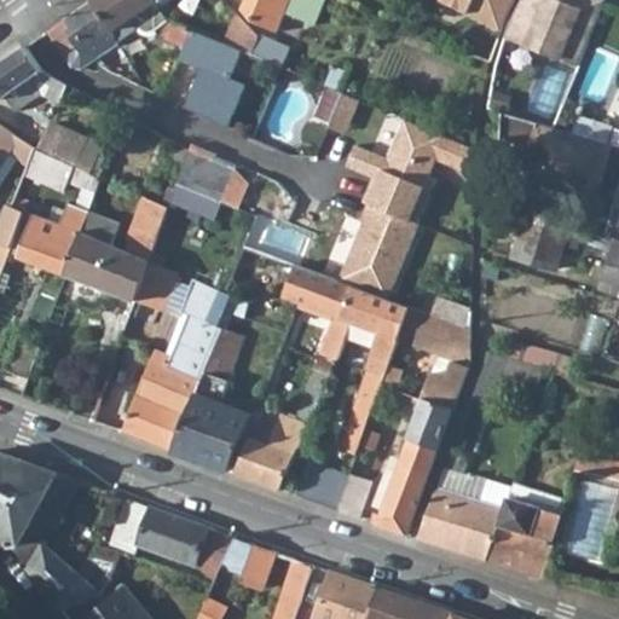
[(184,47),(192,28),(168,17),(161,7),(155,0),(93,0),(92,1),(113,30),(133,16),(140,28),(150,35),(160,29),(162,38),(184,47)]
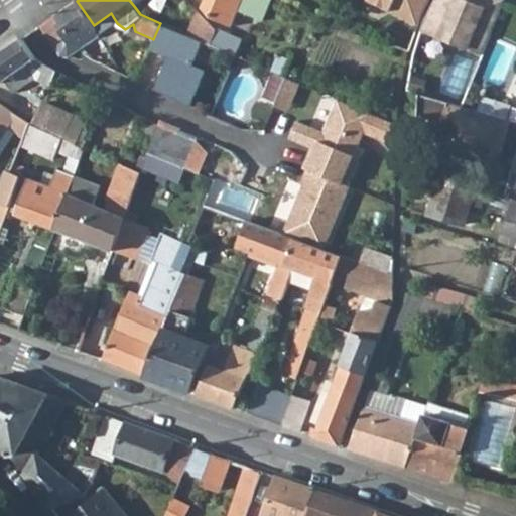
[(217,0),(210,18),(230,27),(237,12),(262,22),(270,0),(217,0)]
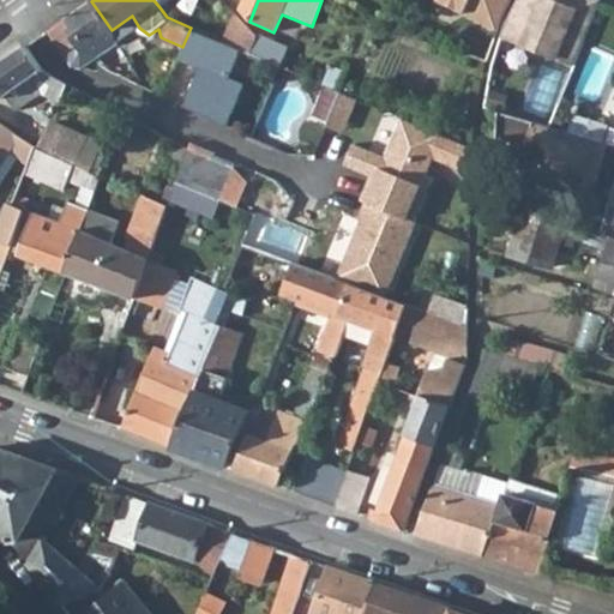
[(433,0),(495,31),(510,0),(433,0)]
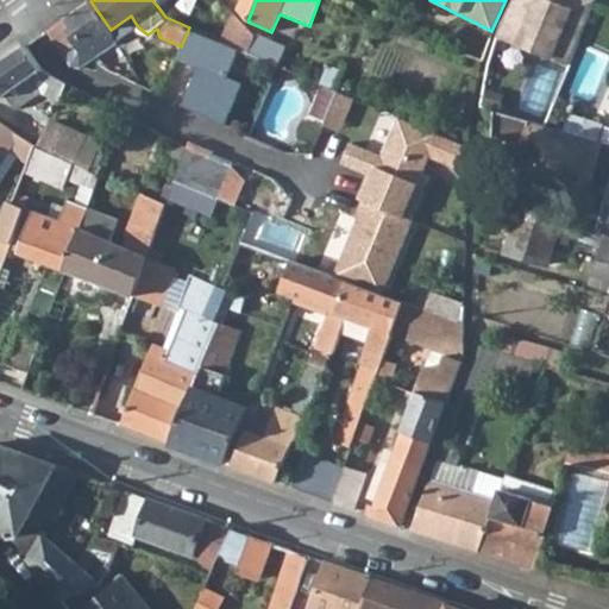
[(594,0),(512,0),(501,24),(496,35),(502,37),(509,33),(533,43),(535,51),(570,64),(594,0)]
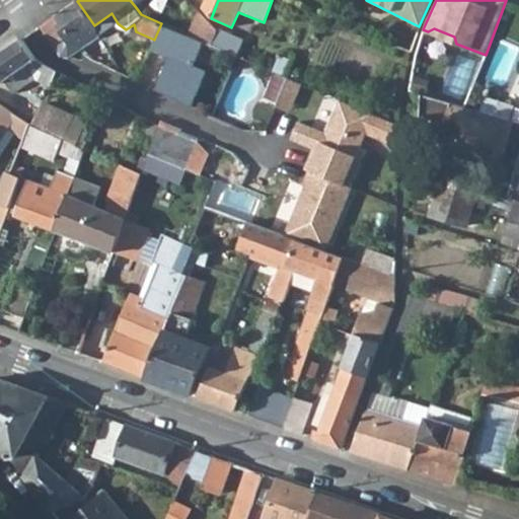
[(65,49),(70,57),(99,35),(94,25),(77,1),(42,25),(60,53),(65,49)]
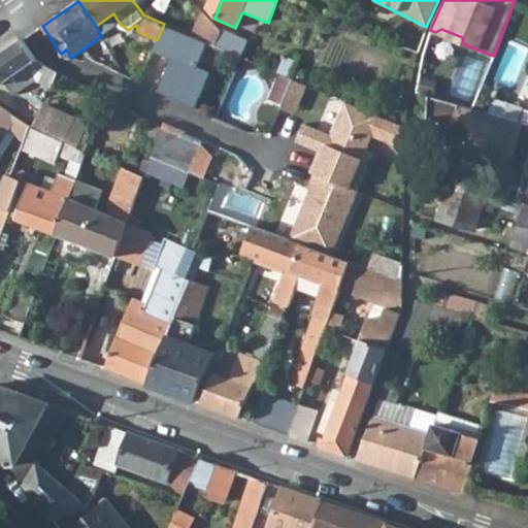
[(101,36),(120,24),(113,13),(96,26),(101,36)]
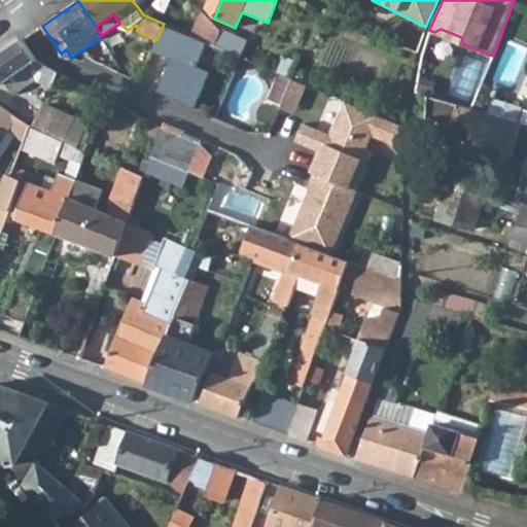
[(208,42),(215,46),(221,31),(205,15),(195,37),(208,42)]
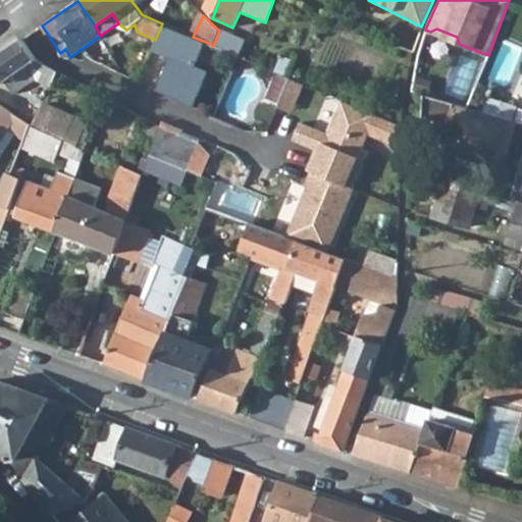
[(193,37),(162,23),(155,40),(151,50),(174,60),(171,67),(166,65),(155,91),(193,108),(208,74),(194,68),(206,42),(193,37)]
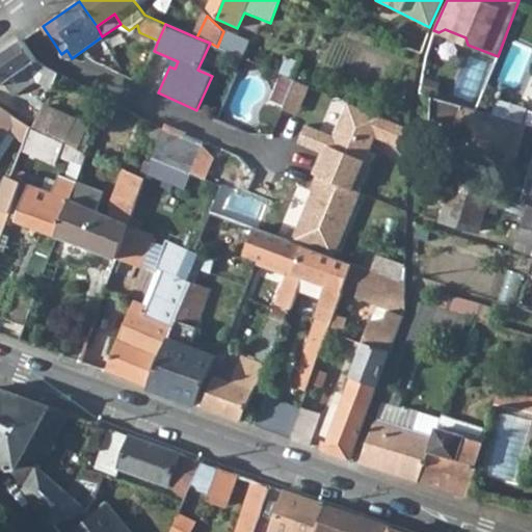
[(445,29),(439,32),(468,45),(466,37),(445,29)]
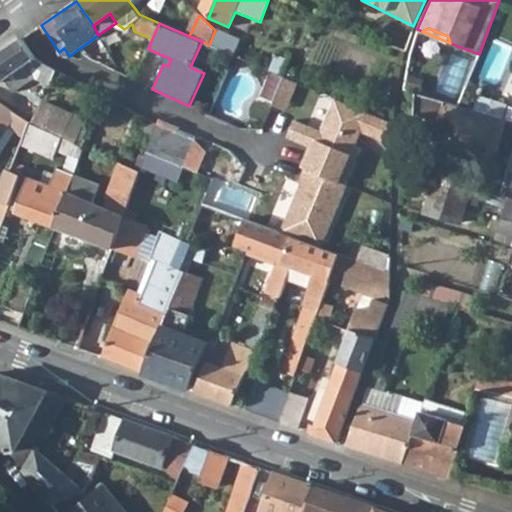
[(215,30),(209,45),(234,55),(244,59),(250,42),(215,29),(215,30)]
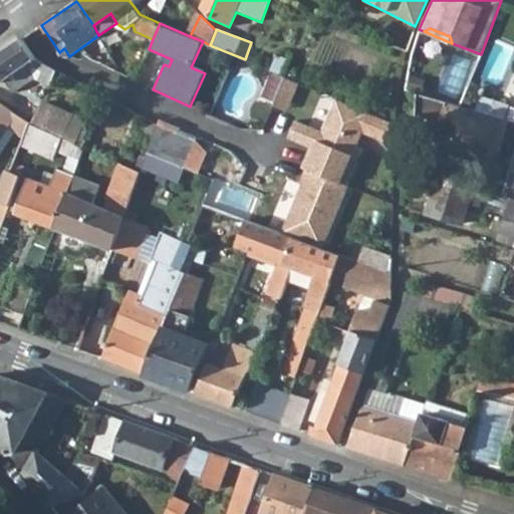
[(0,80),(0,81),(4,79),(26,65),(34,78),(43,82),(47,74),(53,78),(56,70),(36,59),(21,38),(0,52),(0,80)]
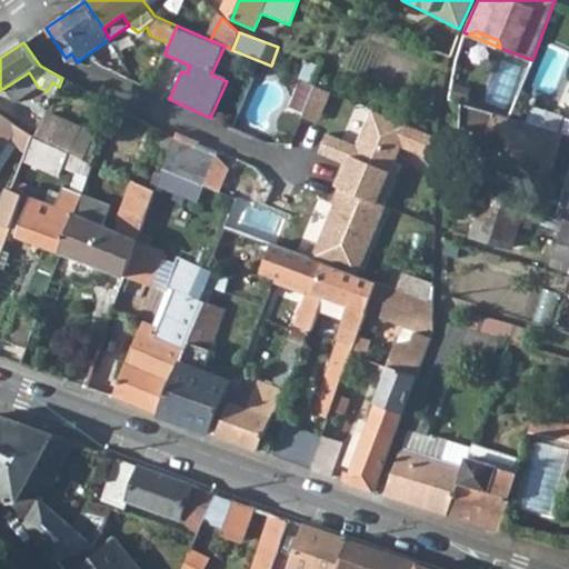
[(15,102),(38,87),(29,72),(5,88),(15,102)]
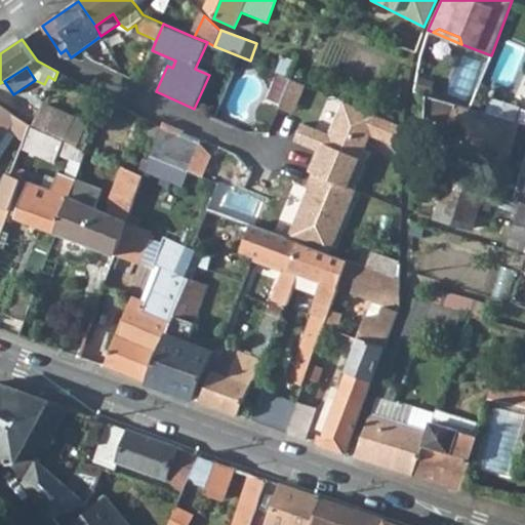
[(294,113),(305,84),(291,78),(280,107),(294,113)]
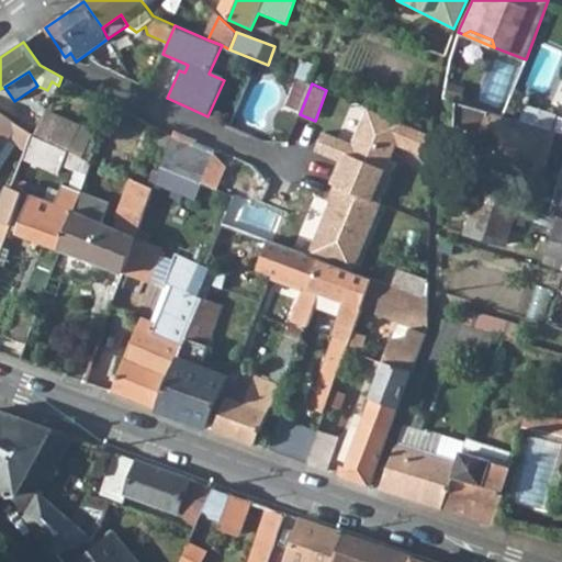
[(457,103),(453,164),(473,169),(478,155),(524,168),(523,175),(542,180),(549,154),(546,153),(548,147),(551,148),(555,131),(457,103)]
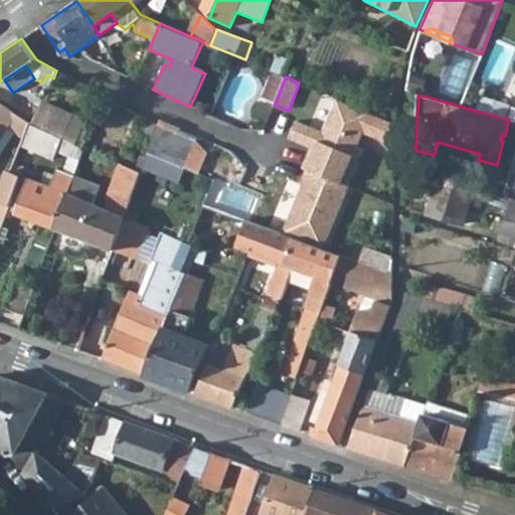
[(310,147),(302,167),(307,169),(347,185),(363,150),(357,147),(363,133),(396,147),(396,125),(336,99),(322,133),(296,121),(289,138),(310,147)]
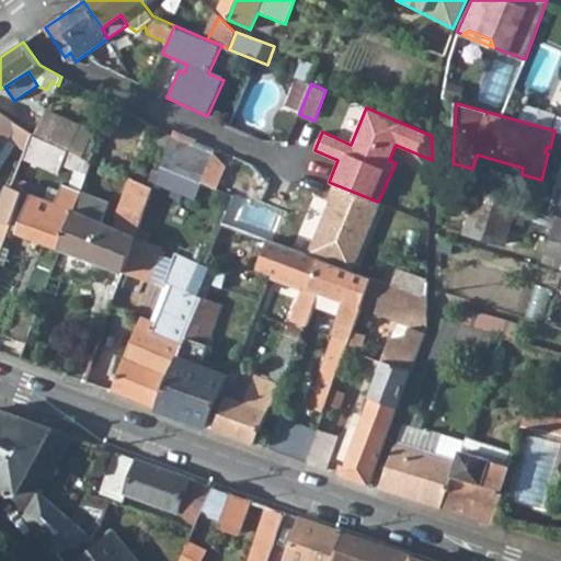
[(0,152),(9,140),(26,152),(33,137),(0,113),(0,152)]
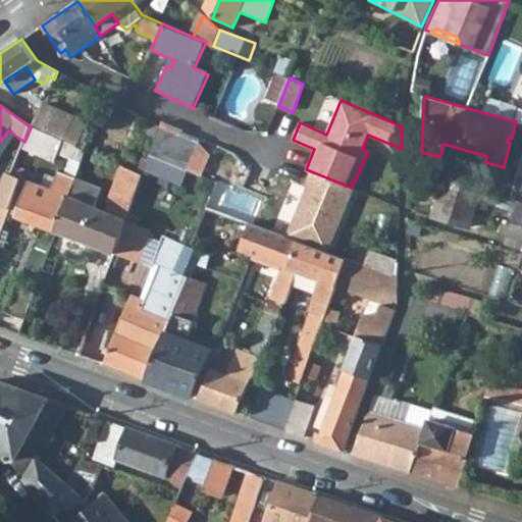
[(39,128),(64,141),(72,122),(41,106),(33,125),(39,128)]
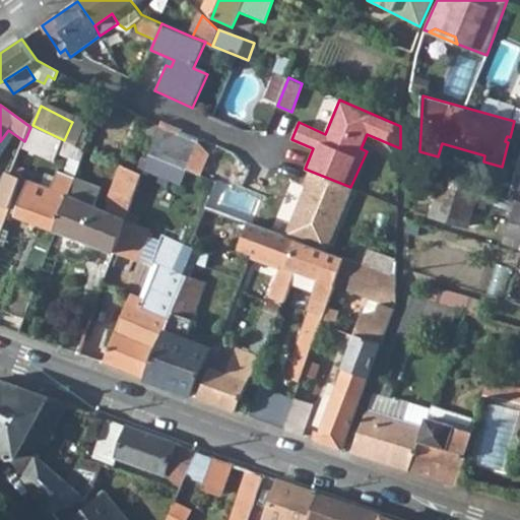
[(150,153),(186,169),(197,143),(178,135),(181,129),(163,122),(159,126),(150,153)]
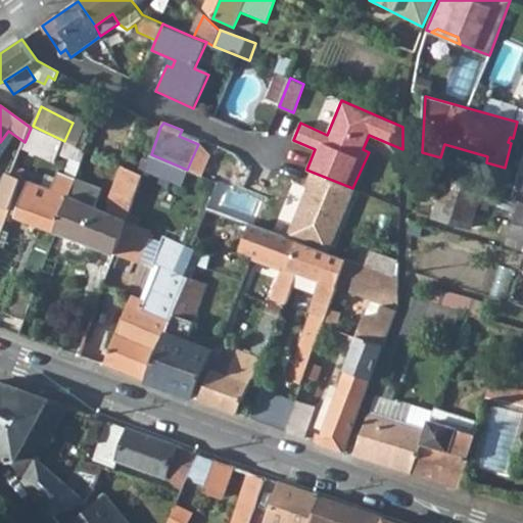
[(55,162),(59,152),(64,141),(39,129),(29,150),(55,162)]
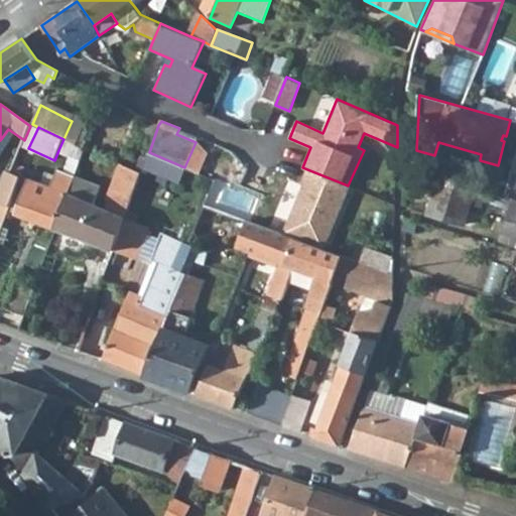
[(86,148),(63,139),(58,150),(80,161),(86,148)]
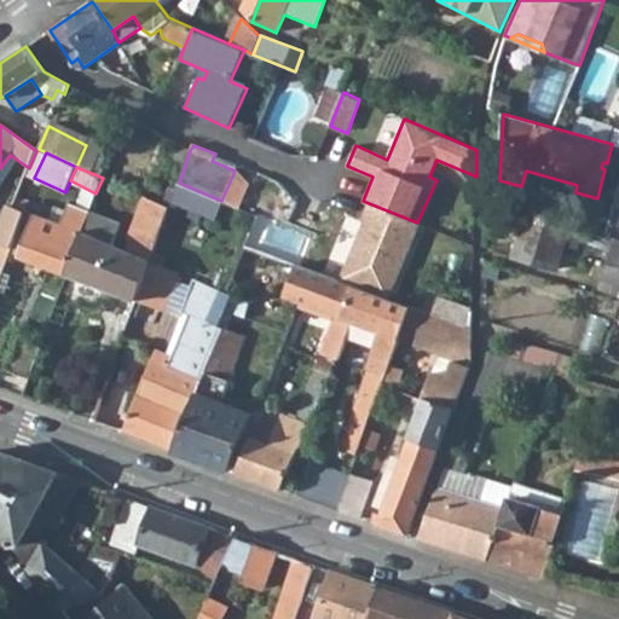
[(15,207),(23,210),(28,201),(17,197),(15,207)]
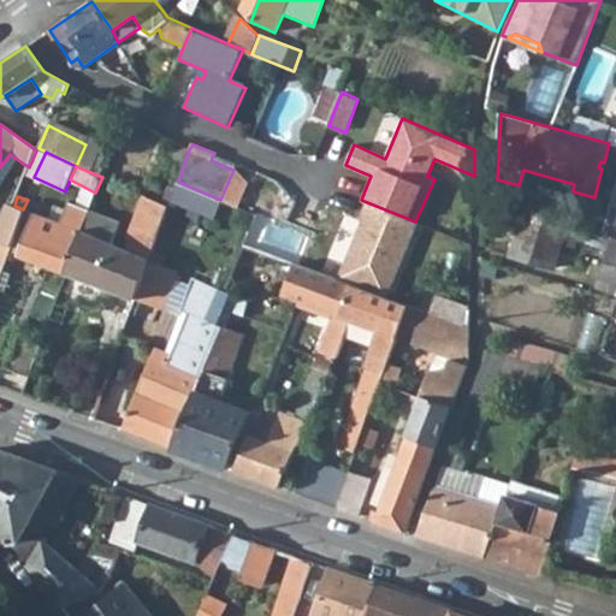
[(66,274),(134,301),(169,207),(144,197),(129,240),(131,241),(126,252),(82,231),(66,274)]
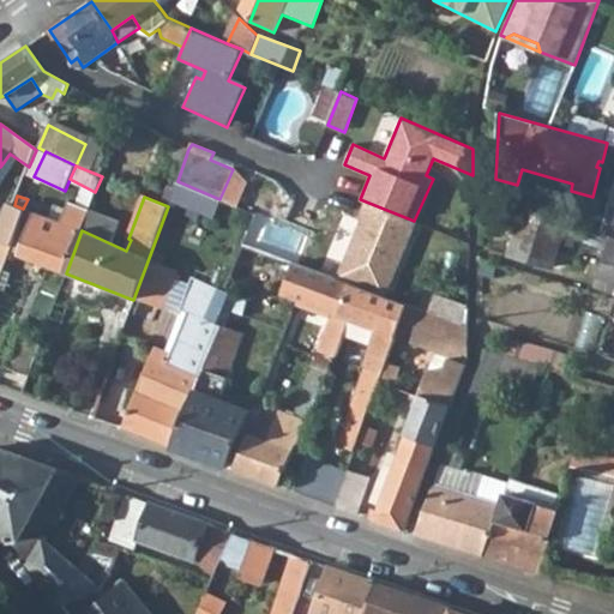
[(362,221),(338,278),(350,283),(386,296),(417,222),(414,221),(366,202),(359,218),(362,221)]
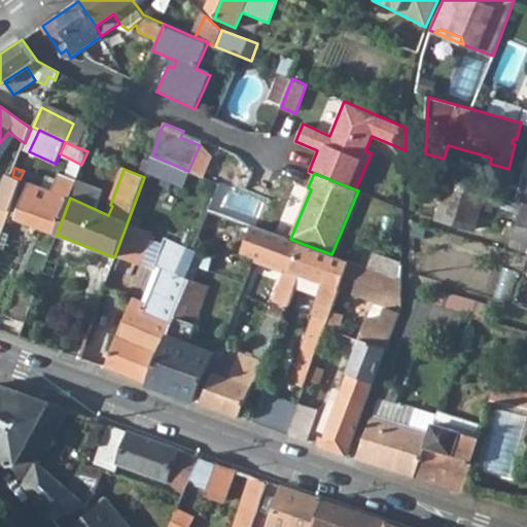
[(20,179),(12,176),(8,175),(0,197),(0,208),(10,212),(23,180),(20,179)]
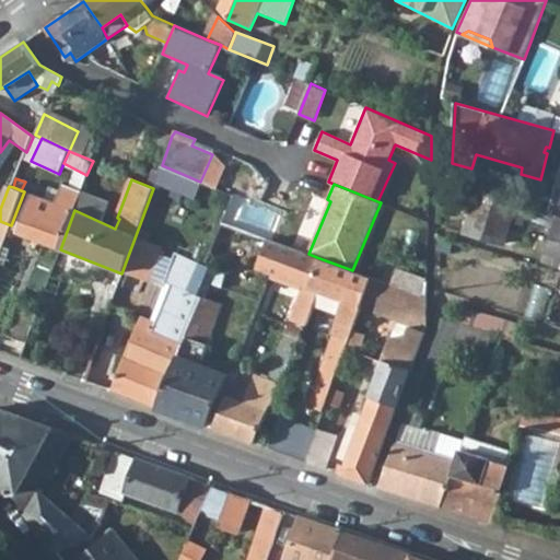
[(19,233),(60,249),(74,210),(79,195),(61,188),(56,203),(34,194),(19,233)]
